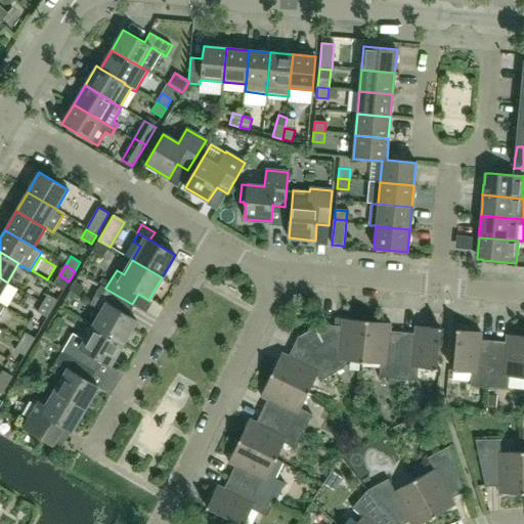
[(128,315),(134,305),(132,304),(105,289),(105,288),(101,285),(90,304),(101,311),(93,325),(123,344),(136,320),(128,315)]
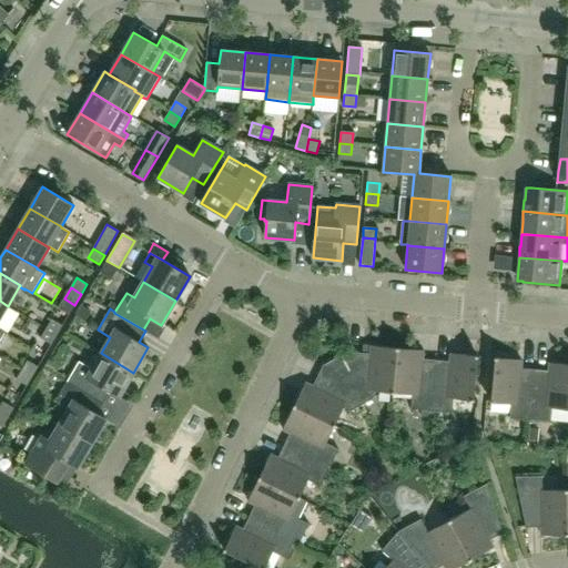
[(83,336),(91,315),(77,310),(70,332),(83,336)]
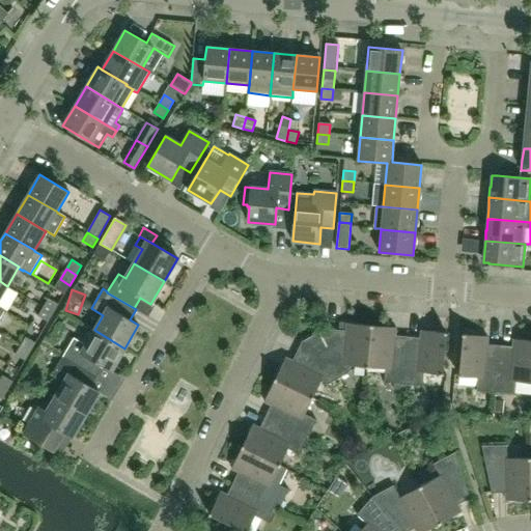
[(49,299),(44,307),(53,313),(58,304),(49,299)]
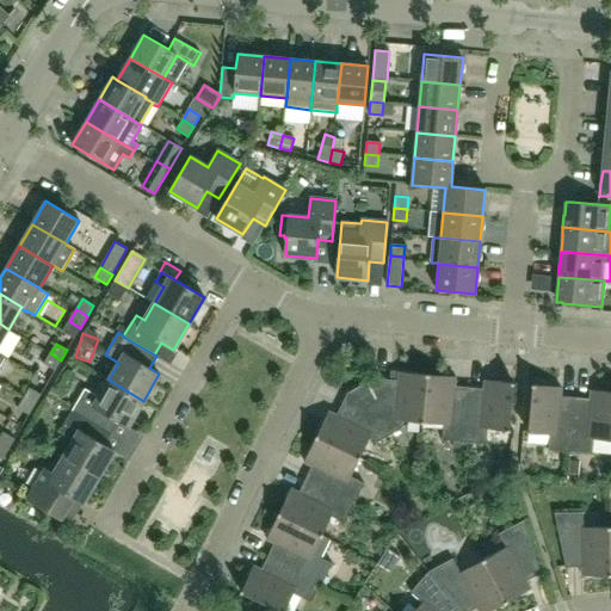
[(55,370),(61,360),(50,353),(44,363),(55,370)]
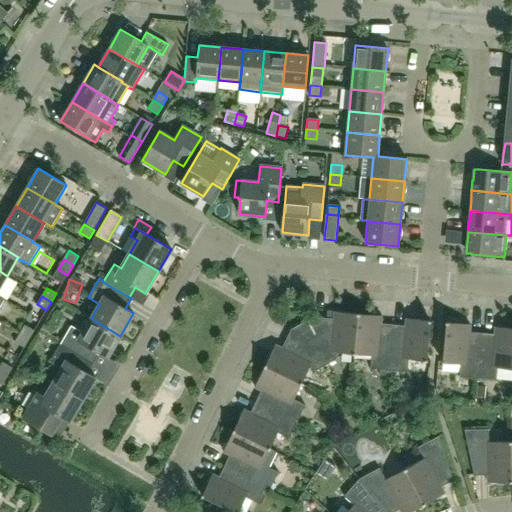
[(354,354),(358,314),(335,312),(334,319),(312,317),(312,318),(302,323),(325,365),(336,359),(337,352),(354,354)]
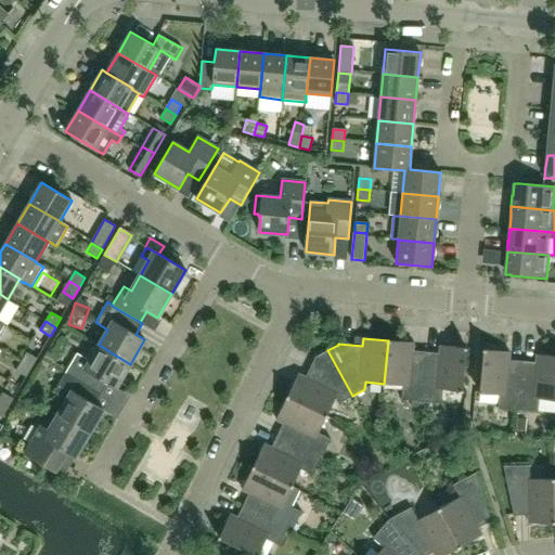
[(412,401),(422,401),(426,352),(413,351),(413,343),(388,340),(384,384),(403,386),(401,400),(412,401)]
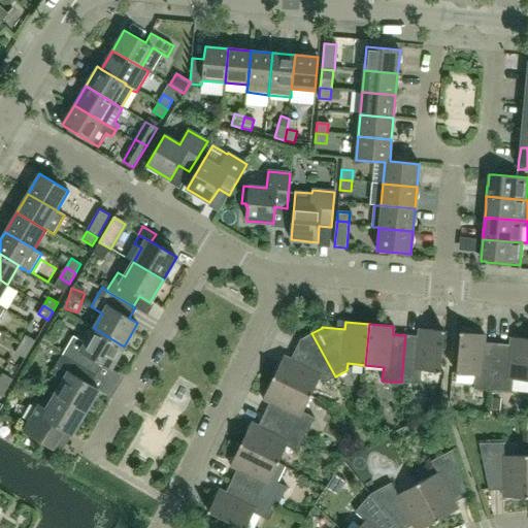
[(110,369),(124,347),(94,328),(86,343),(73,336),(62,355),(96,374),(102,364),(110,369)]
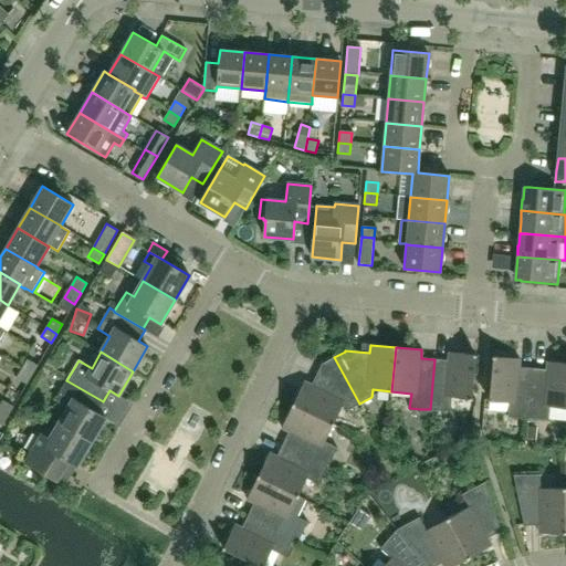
[(435,359),(430,409),(450,411),(451,397),(471,399),(475,355),(449,353),(448,360),(435,359)]
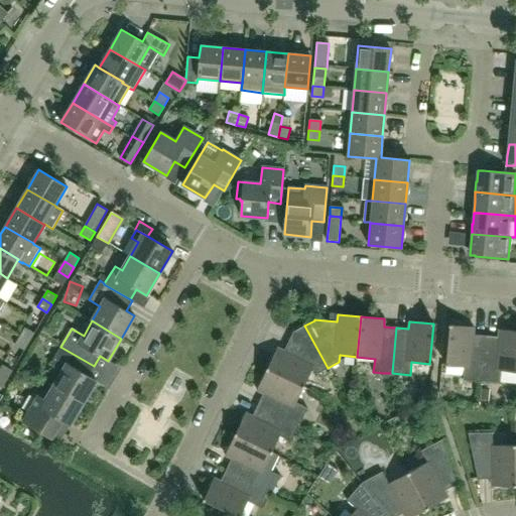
[(328,368),(304,326),(295,332),(294,331),(284,351),(278,348),(267,369),(303,387),(311,371),(317,374),(328,368)]
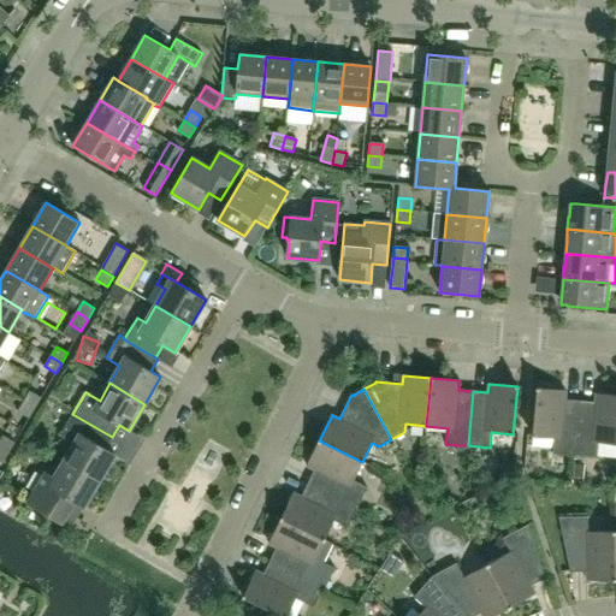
[(575,456),(580,401),(566,400),(566,391),(537,389),(532,436),(554,438),(552,454),(575,456)]
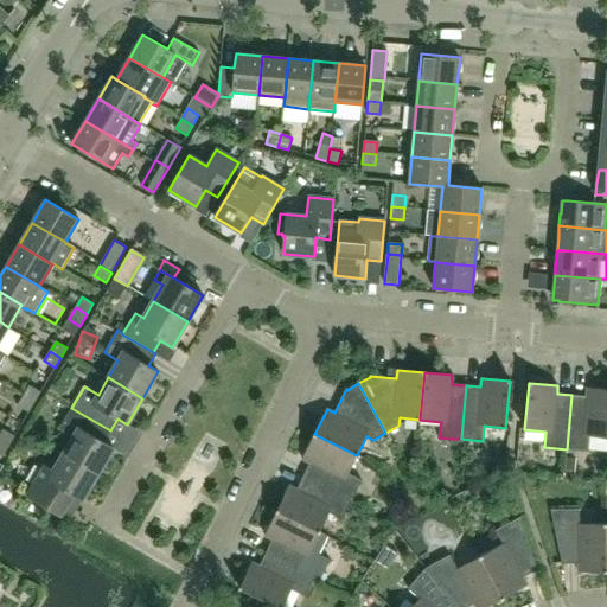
[(30,385),(24,395),(34,402),(40,391),(30,385)]
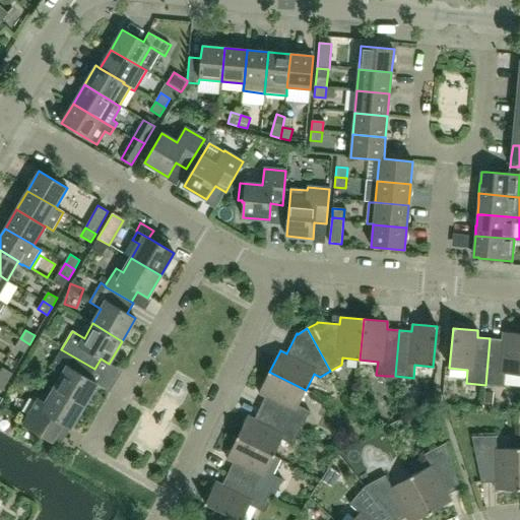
[(45,330),(41,336),(51,342),(55,336),(45,330)]
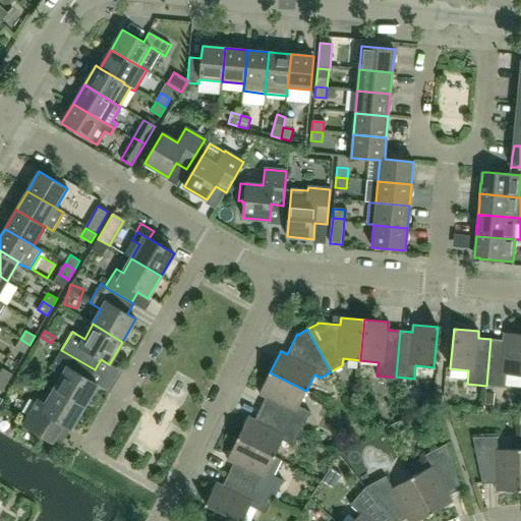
[(520,375),(520,334),(504,333),(503,340),(490,339),(486,386),(505,388),(506,374),(520,375)]
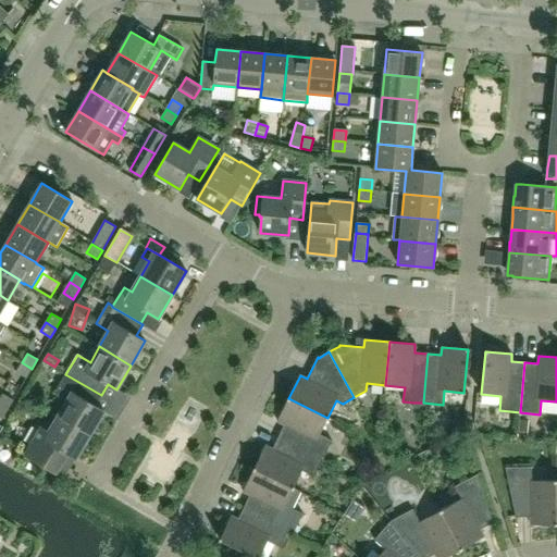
[(26,378),(32,369),(22,362),(16,372),(26,378)]
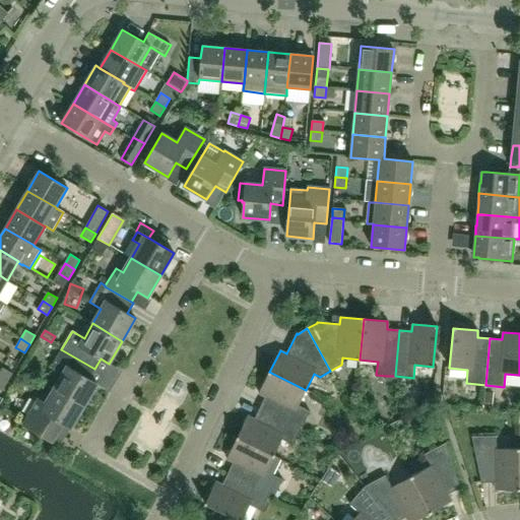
[(89,379),(94,369),(61,349),(51,368),(63,374),(54,389),(83,406),(96,384),(89,379)]
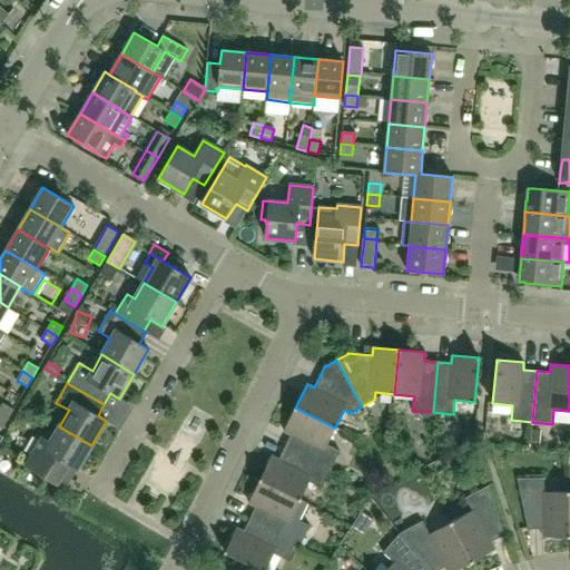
[(3,403),(0,408),(0,413),(8,419),(13,410),(3,403)]
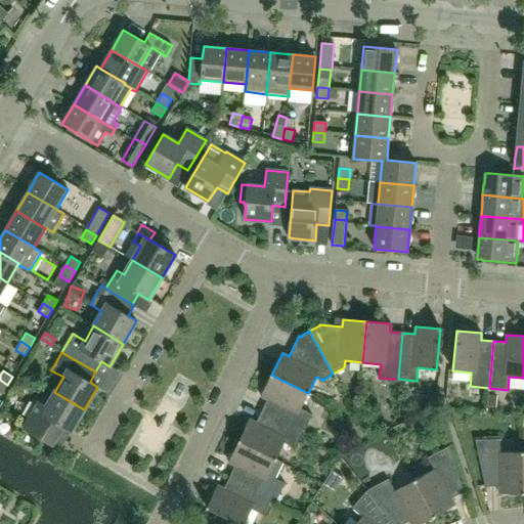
[(300,408),(308,393),(271,375),(261,396),(267,399),(262,410),(304,432),(312,415),(300,408)]
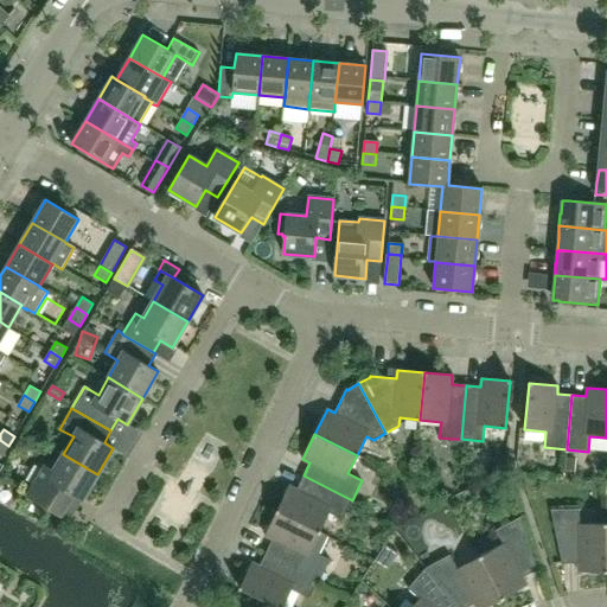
[(82,500),(97,474),(63,454),(53,471),(45,466),(27,496),(61,515),(72,494),(82,500)]
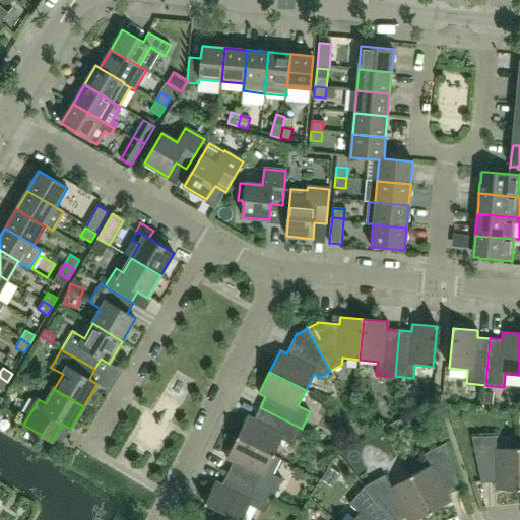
[(294,445),(302,429),(260,407),(254,419),(248,416),(238,438),(273,455),(281,440),(294,445)]
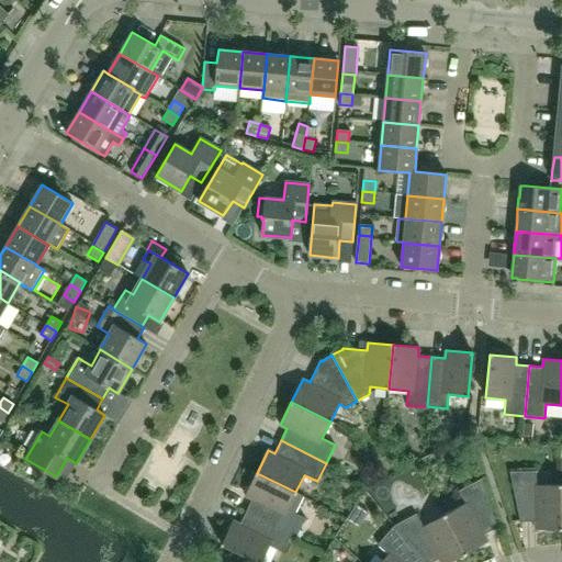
[(561,529),(561,485),(537,485),(536,471),(510,472),(520,521),(536,521),(536,529),(561,529)]
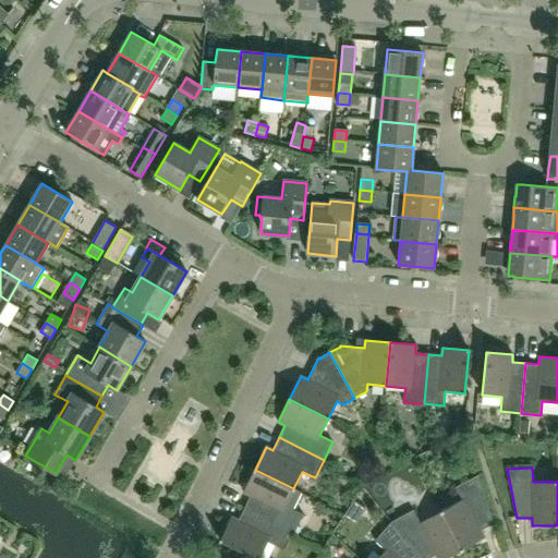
[(293,488),(255,470),(243,493),(251,496),(244,508),(290,531),(299,512),(293,509),(301,493),(293,489),(293,488)]
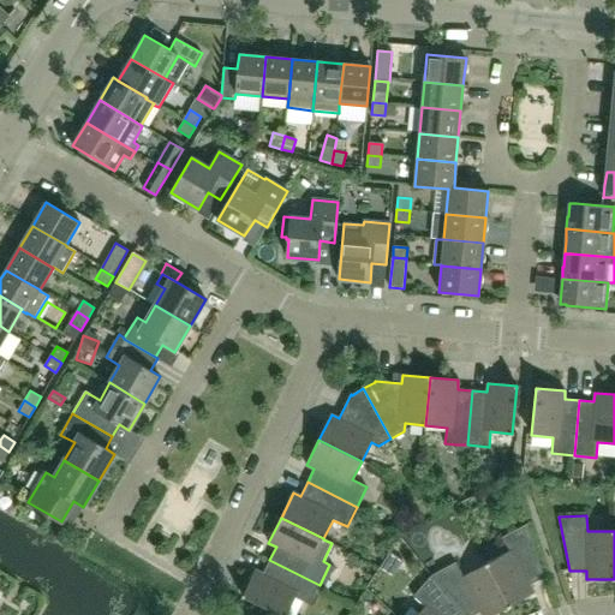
[(544,578),(527,524),(502,537),(509,551),(487,563),(509,607),(535,592),(530,585),(544,578)]
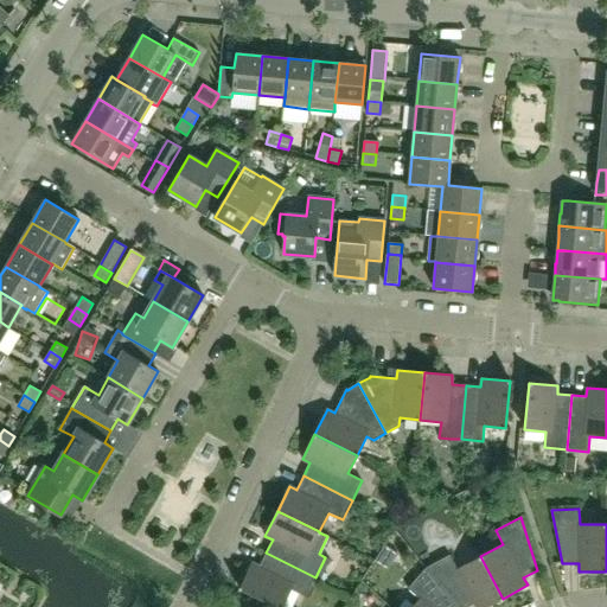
[(315,577),(266,553),(260,566),(251,562),(240,588),(278,606),(282,606),(292,589),(305,596),(315,577)]
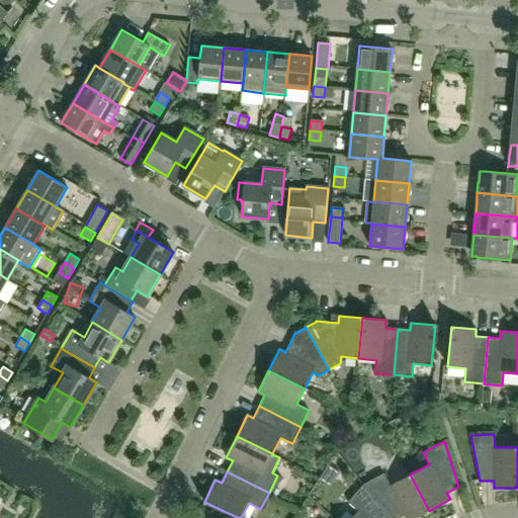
[(414,517),(429,511),(410,475),(391,486),(383,473),(363,485),(390,517),(399,517),(405,515),(406,517),(414,517)]
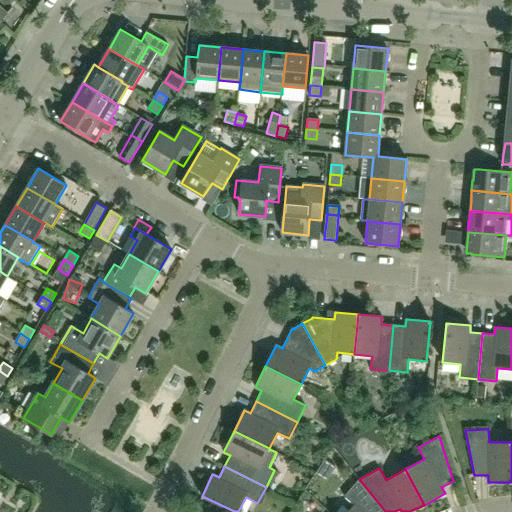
[(385,511),(359,479),(344,496),(354,505),(347,511),(385,511)]
